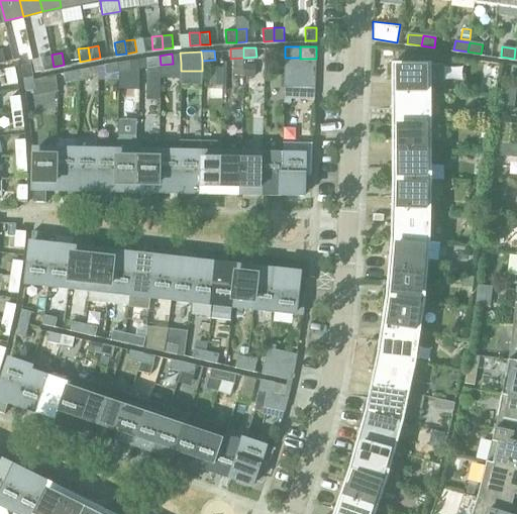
[(44,70),(54,67),(52,55),(41,57),(44,70)]
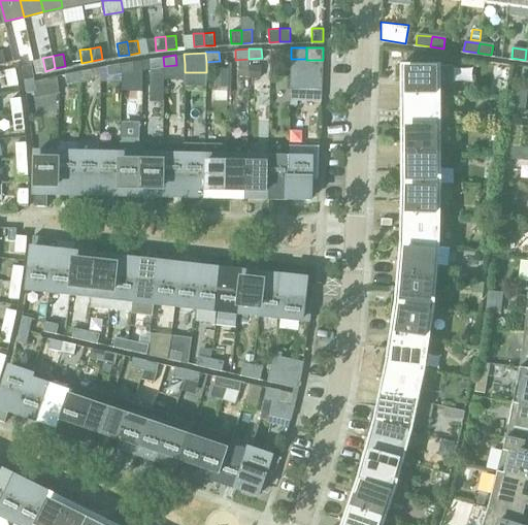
[(163,57),(150,58),(151,68),(150,68),(150,91),(163,91),(163,66),(164,66),(163,57)]
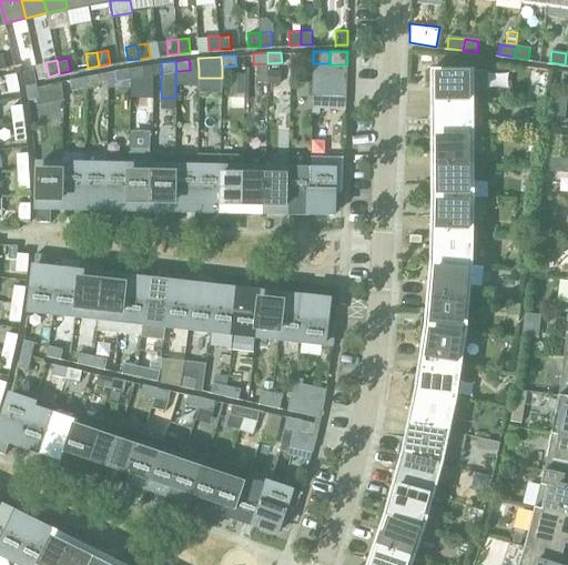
[(330,64),(330,63),(313,63),(313,79),(342,79),(342,64),(330,64)]
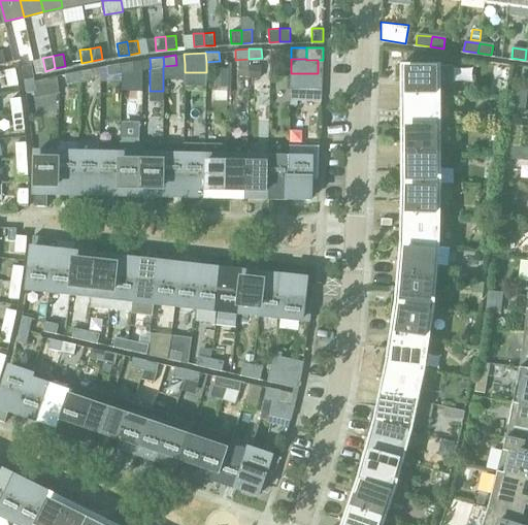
[(134,70),(133,60),(120,62),(122,72),(134,70)]
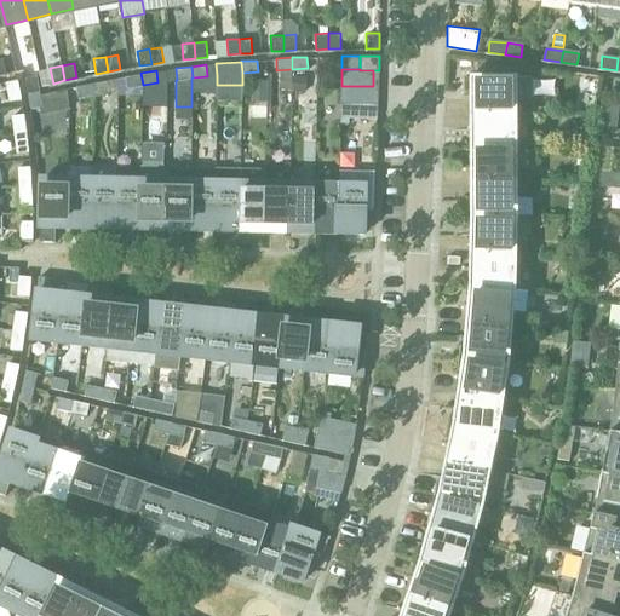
[(127,87),(143,85),(141,73),(126,76),(127,87)]
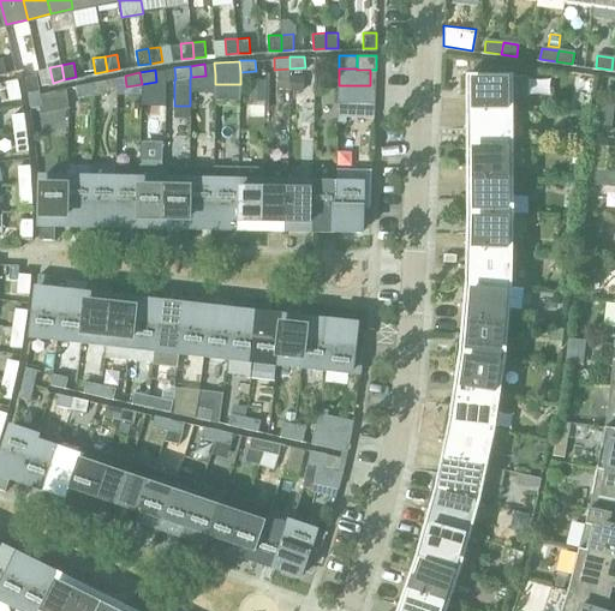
[(28,91),(39,89),(40,89),(36,73),(25,76),(28,91)]
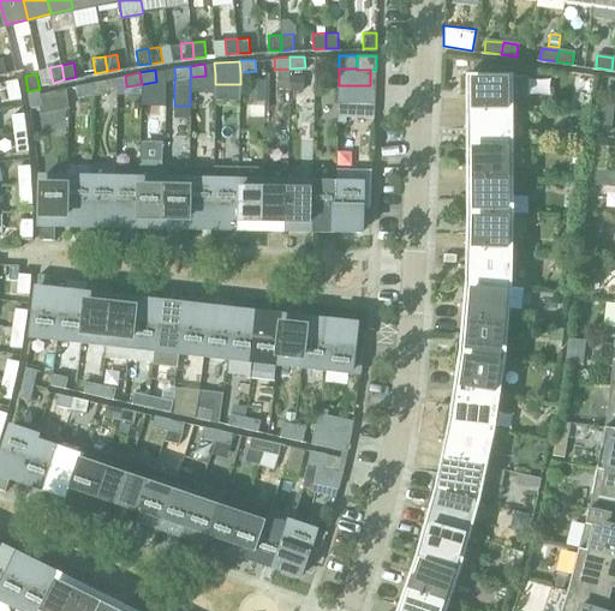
[(466,75),(466,109),(513,109),(513,96),(527,96),(526,73),(466,75)]
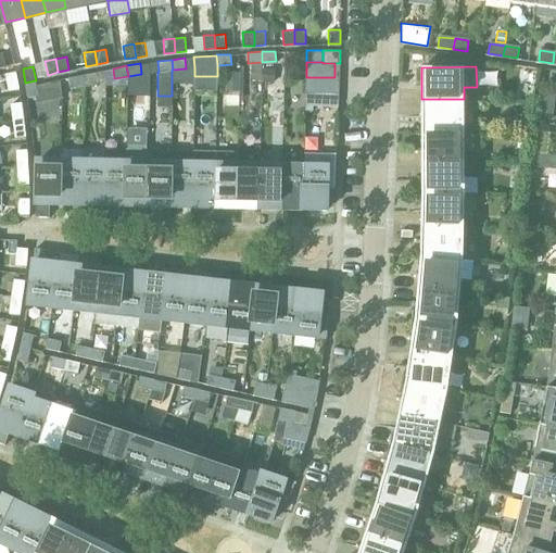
[(262,80),(273,80),(273,67),(262,68),(262,78),(262,80)]
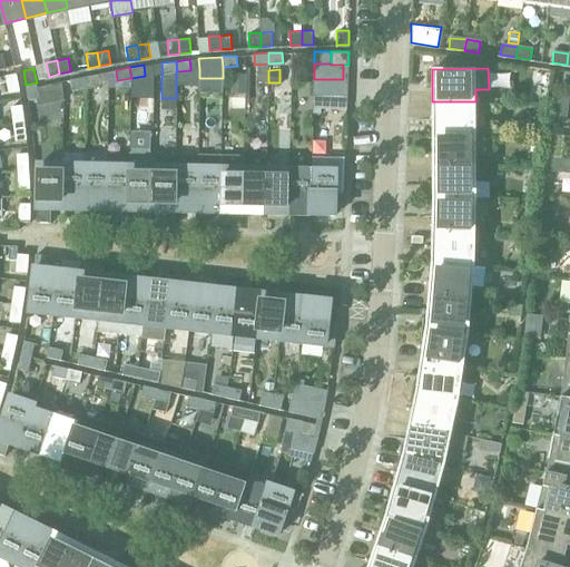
[(20,90),(16,71),(5,74),(9,93),(20,90)]
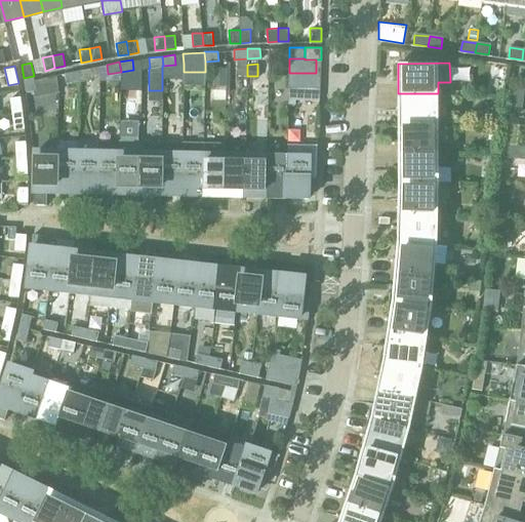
[(214,67),(214,83),(225,84),(226,68),(214,67)]
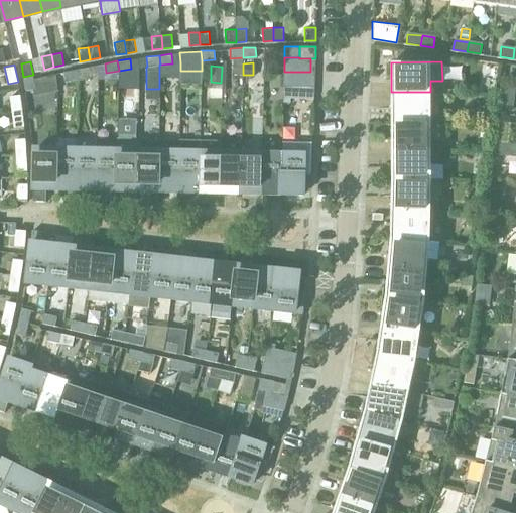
[(89,67),(76,69),(78,79),(91,76),(89,67)]
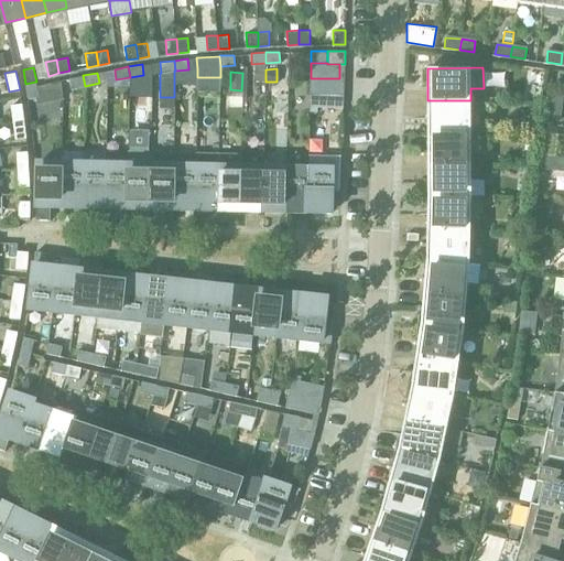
[(72,88),(85,86),(83,75),(69,78),(72,88)]
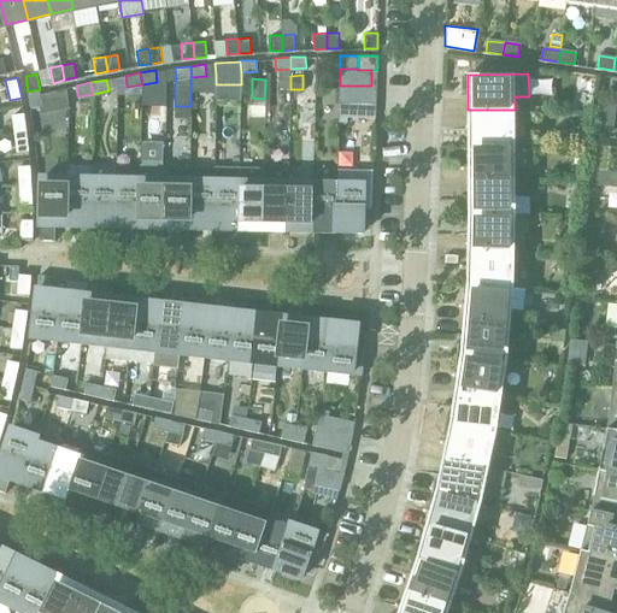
[(370,101),(371,86),(340,86),(339,100),(370,101)]
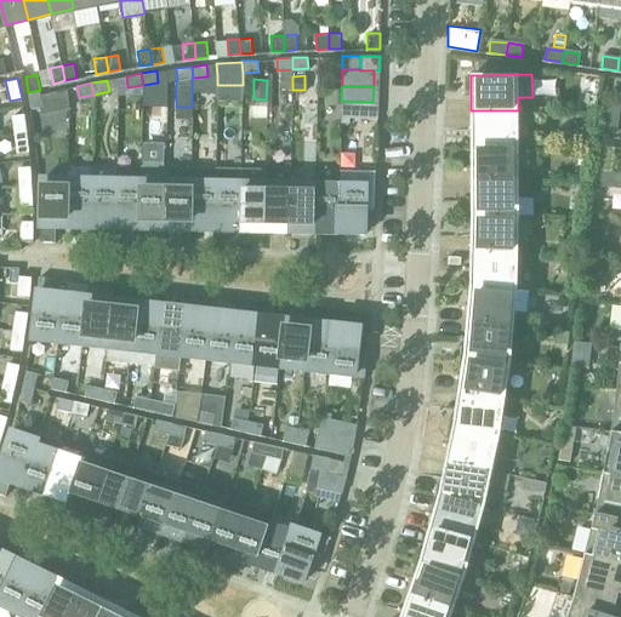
[(43,106),(39,90),(28,92),(32,108),(43,106)]
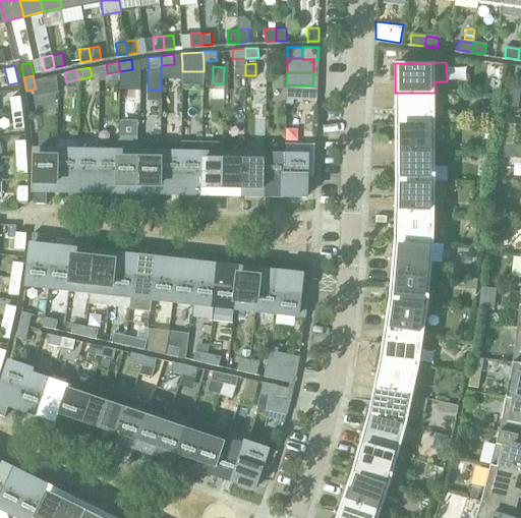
[(317,85),(312,85),(286,84),(286,102),(293,103),(293,98),(316,99),(317,85)]
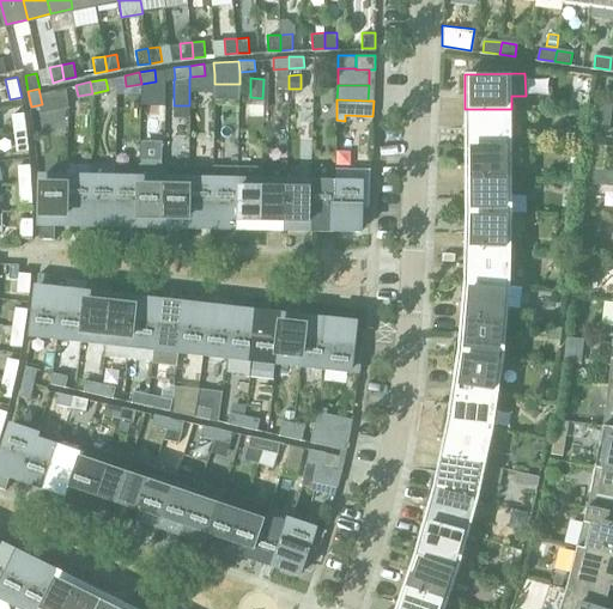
[(465,109),(465,144),(511,144),(511,109),(465,109)]
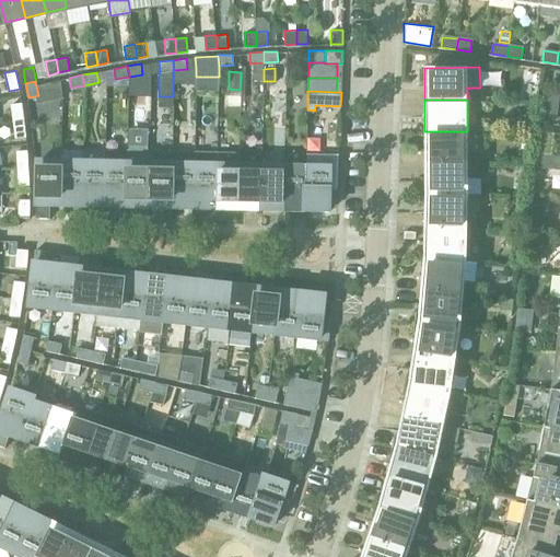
[(22,102),(11,103),(13,122),(24,120),(22,102)]
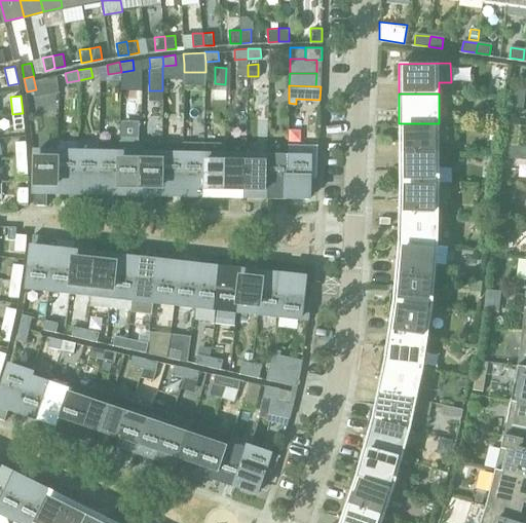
[(489,121),(498,121),(498,107),(489,107),(489,121)]
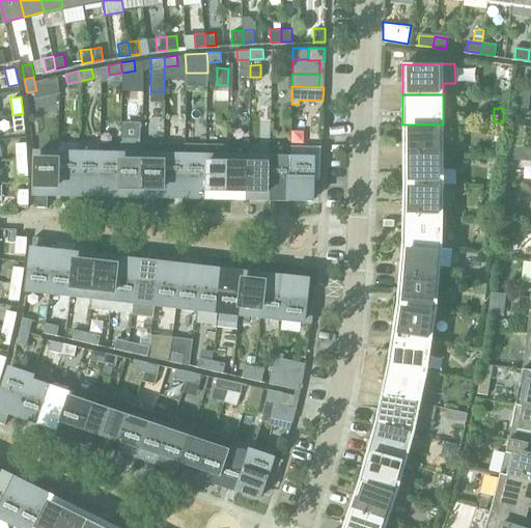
[(15,131),(25,129),(23,114),(12,115),(15,131)]
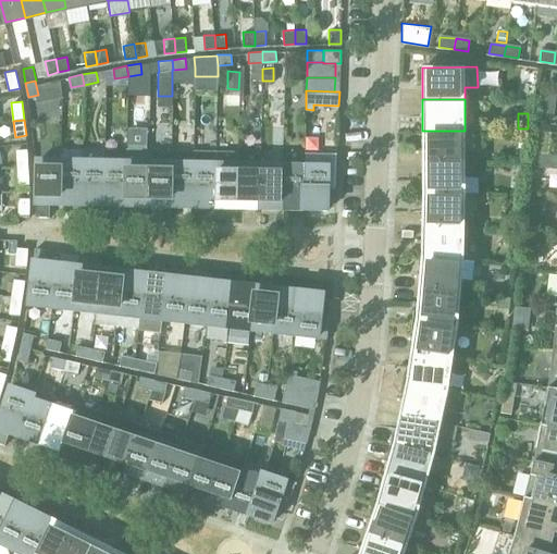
[(422,131),(422,162),(465,162),(465,131),(422,131)]
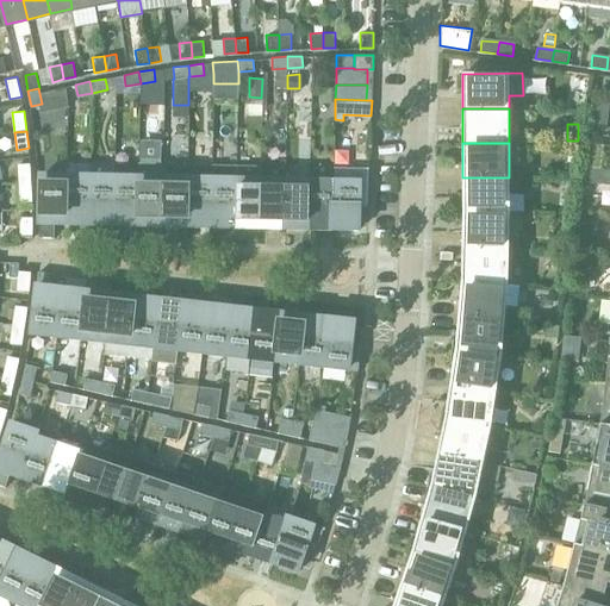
[(138,176),(138,224),(151,225),(151,223),(162,223),(163,163),(160,163),(160,160),(139,158),(139,162),(138,162),(138,176)]
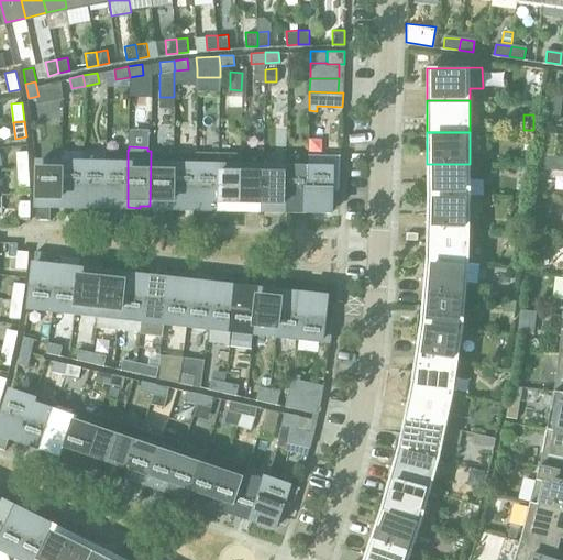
[(28,150),(17,151),(18,168),(29,168),(28,150)]
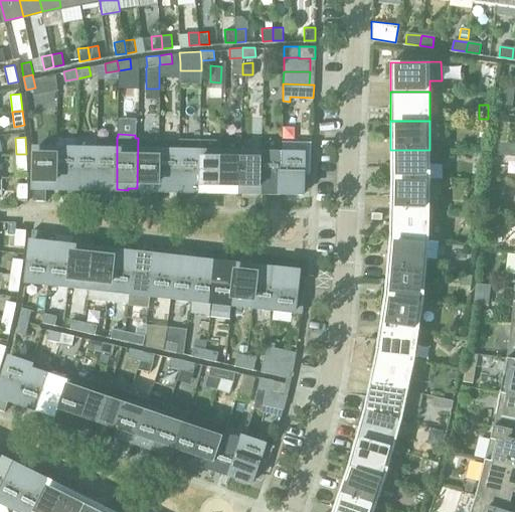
[(146,190),(158,190),(158,138),(138,138),(137,188),(146,188),(146,190)]
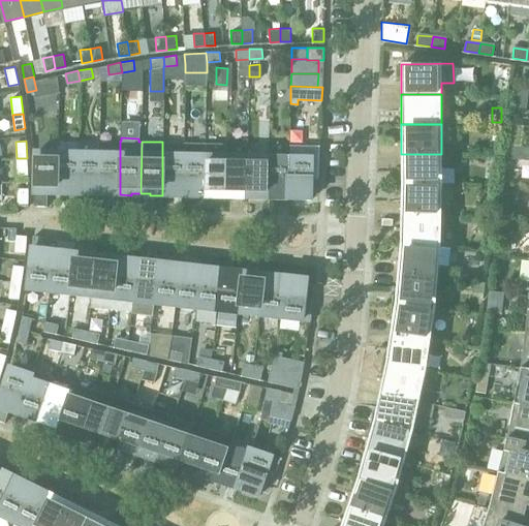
[(174,193),(183,193),(184,142),(162,142),(162,195),(174,195),(174,193)]
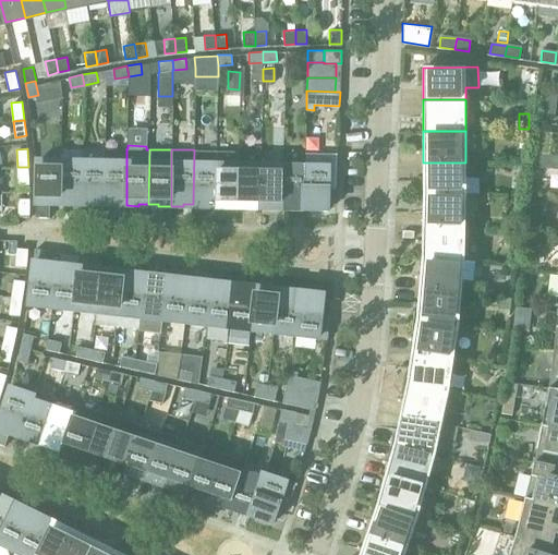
[(203,205),(203,207),(216,207),(216,151),(194,149),(193,204),(203,205)]
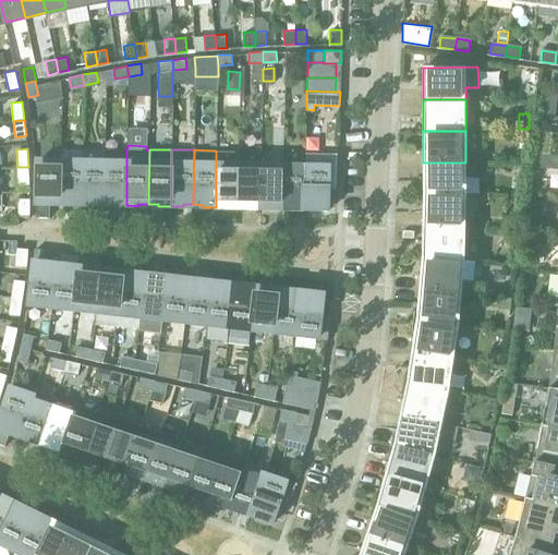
[(216,151),(216,207),(228,207),(228,205),(238,205),(239,164),(239,151),(216,151)]
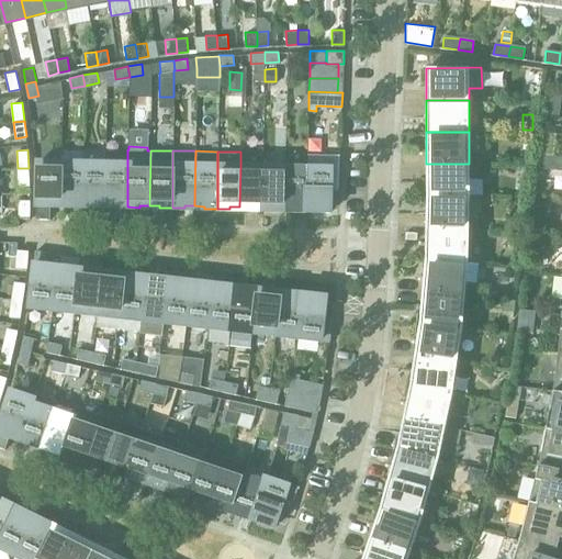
[(307,167),(306,211),(329,211),(330,188),(338,188),(339,154),(307,154),(307,167)]
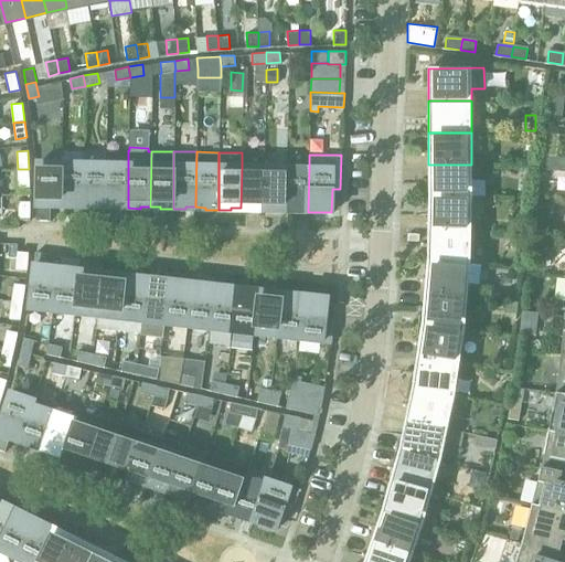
[(50,220),(50,204),(60,204),(61,162),(38,161),(36,219),(50,220)]
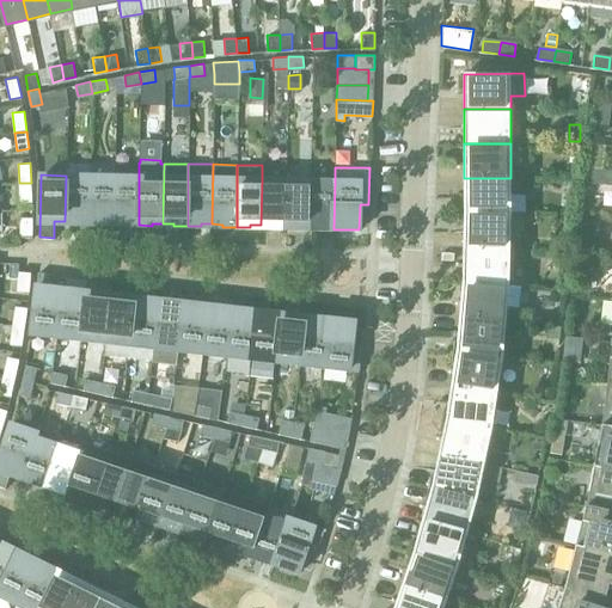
[(90,176),(66,176),(65,221),(75,221),(75,223),(90,223),(90,176)]
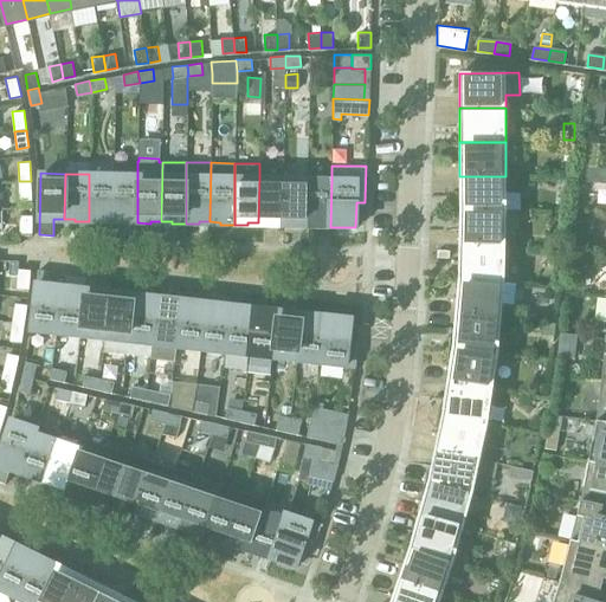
[(102,220),(113,220),(114,175),(89,174),(89,221),(102,222),(102,220)]
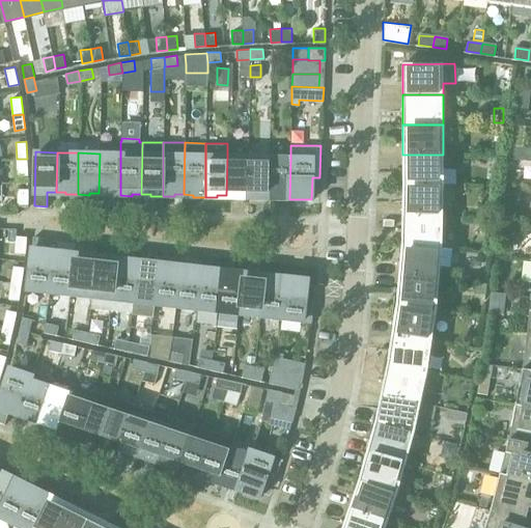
[(119,195),(120,154),(100,154),(99,193),(108,193),(108,195),(119,195)]
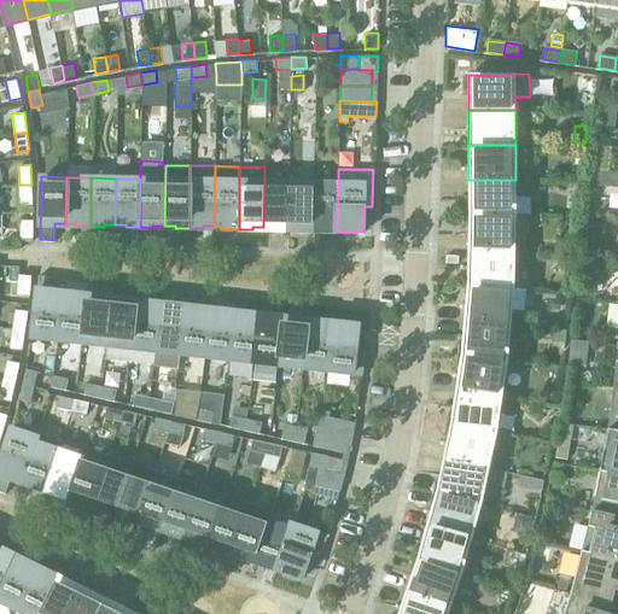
[(516,215),(516,180),(468,180),(468,215),(516,215)]
